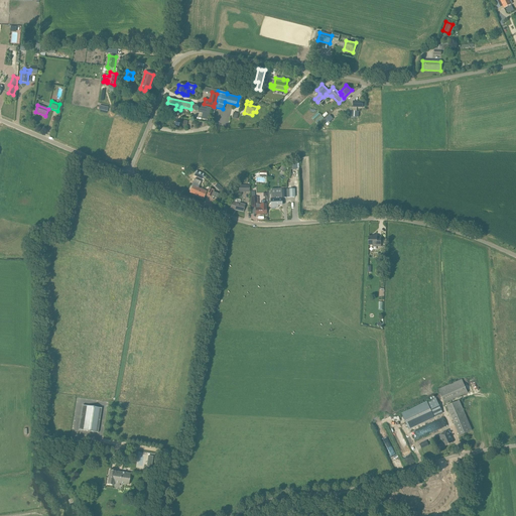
[(200,106),(199,112),(203,113),(202,119),(208,120),(210,108),(200,106)]
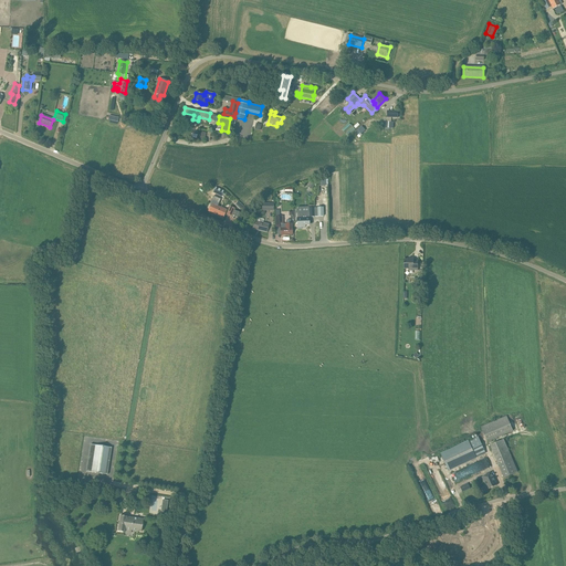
[(365,129),(362,126),(354,133),(357,136),(360,133),(362,134),(365,129)]
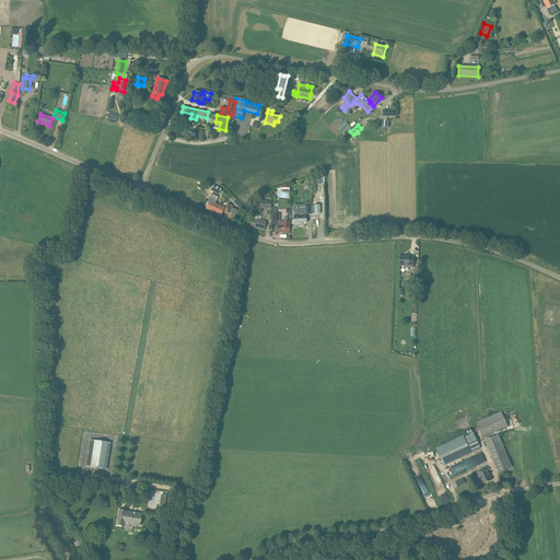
[(341,131),(345,135),(351,128),(349,126),(341,131)]
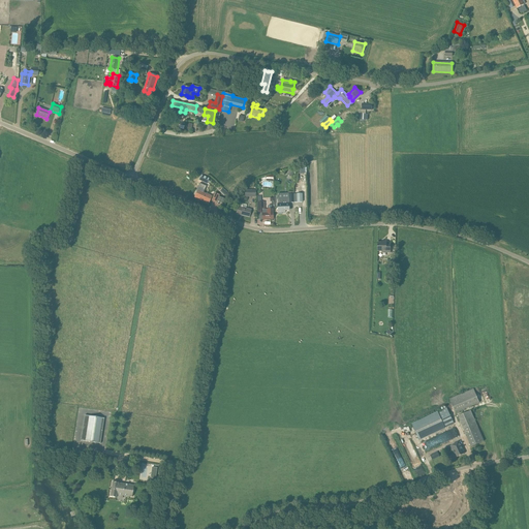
[(214,197),(198,190),(194,197),(209,204),(211,199),(216,201),(219,195),(215,193),(214,197)]
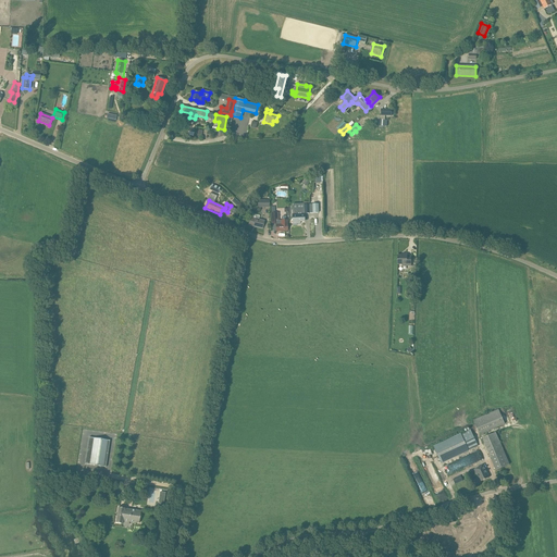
[(319,213),(319,203),(312,203),(312,205),(305,205),(304,205),(304,208),(297,209),(297,210),(292,210),(293,224),(297,224),(297,222),(305,221),(304,213),(319,213)]
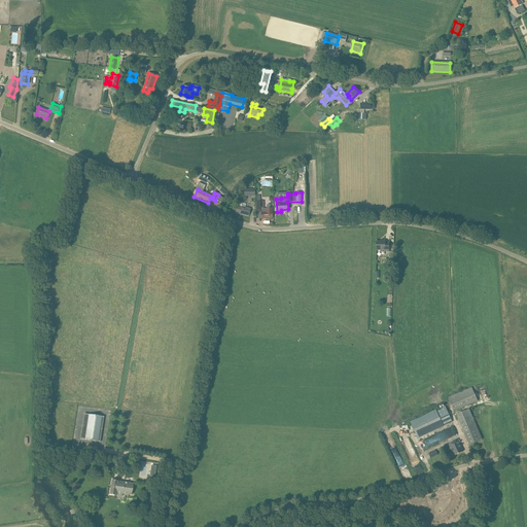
[(261,209),(261,202),(257,202),(257,212),(258,212),(258,213),(261,213),(261,218),(272,218),(272,209),(271,209),(271,206),(270,205),(268,205),(267,206),(267,209),(261,209)]
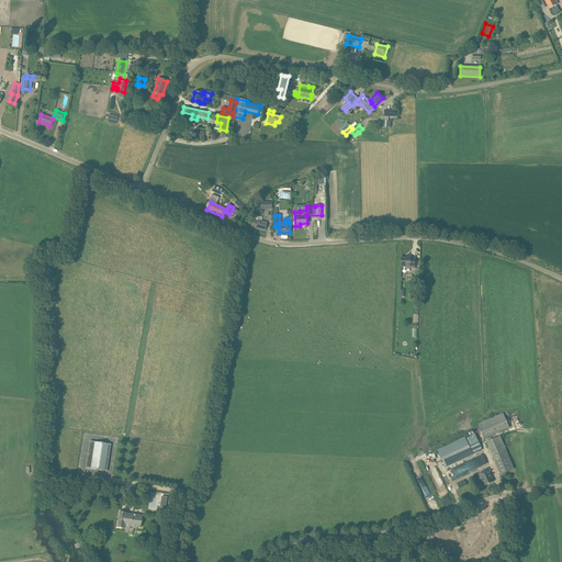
[(267,223),(253,220),(250,227),(265,231),(267,223)]
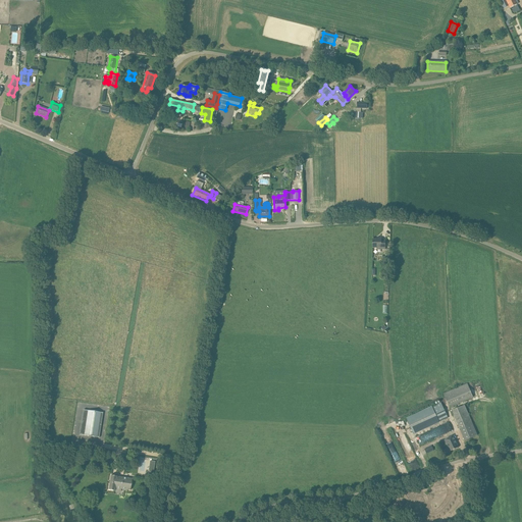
[(381,238),(377,238),(377,240),(373,239),(372,248),(381,248),(381,249),(385,250),(385,241),(381,241),(381,238)]
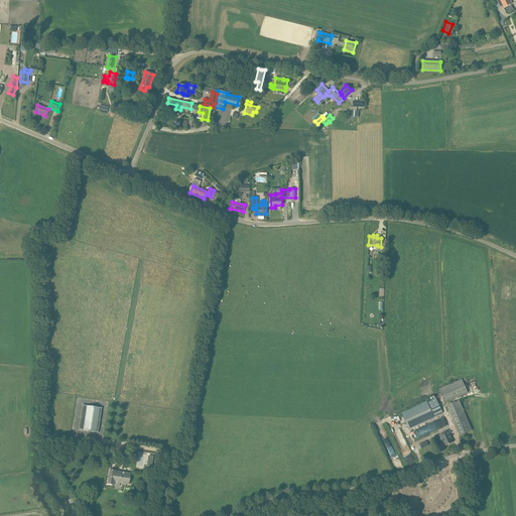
[(468,393),(462,379),(438,389),(444,403),(468,393)]
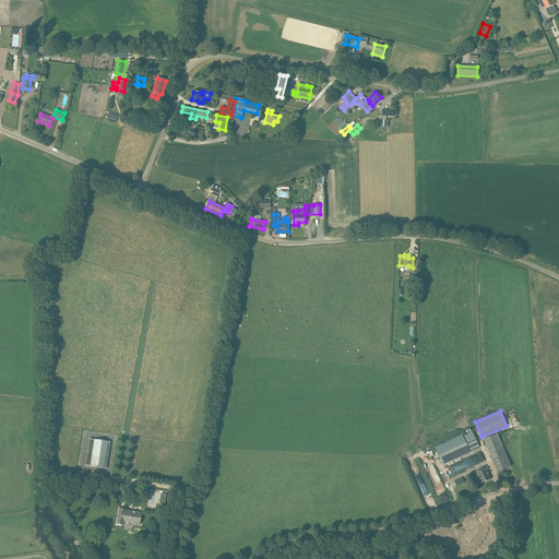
[(479,448),(472,431),(436,449),(442,465),(479,448)]
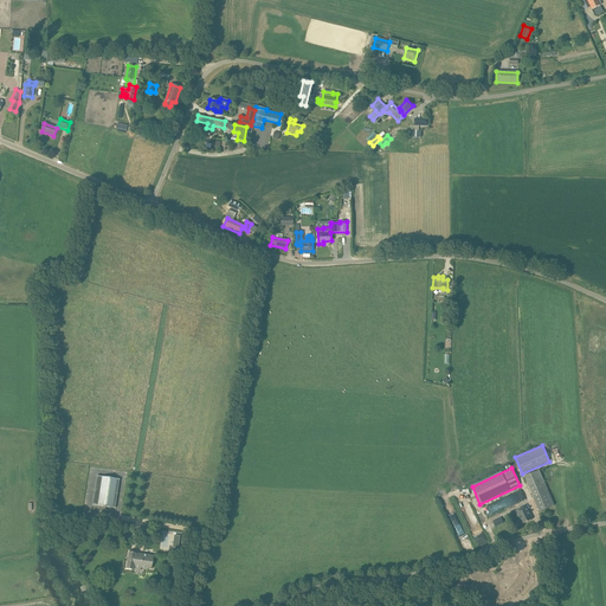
[(524,477),(539,510),(554,504),(540,471),(524,477)]
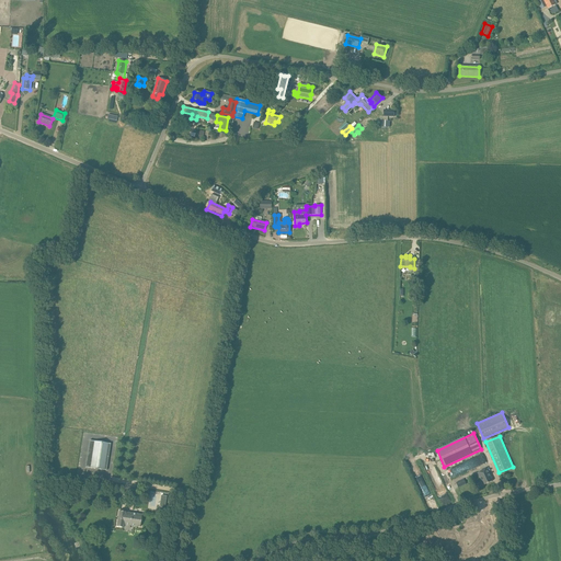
[(90,467),(104,469),(109,444),(94,442),(90,467)]
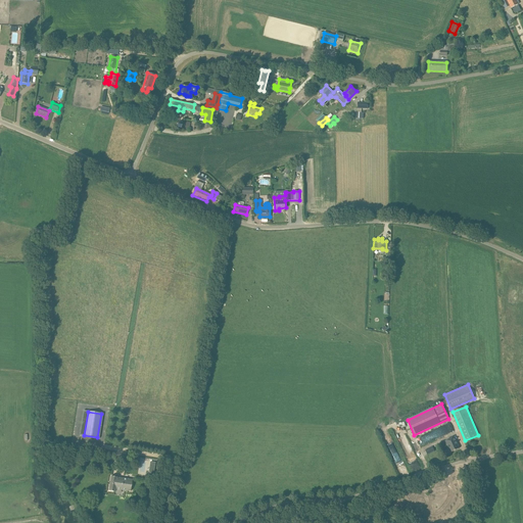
[(425,434),(429,441),(454,431),(449,424),(425,434)]
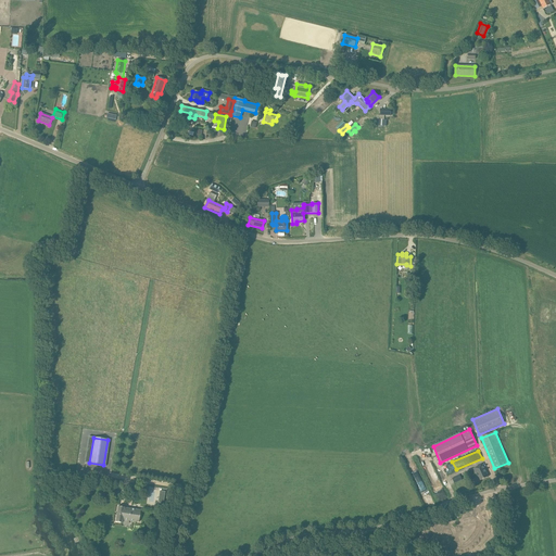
[(421,463),(433,491),(441,488),(441,487),(430,459),(421,463)]
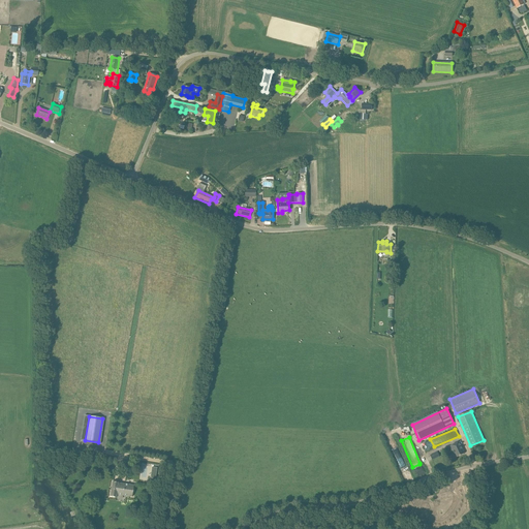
[(394,439),(386,443),(392,453),(399,449),(394,439)]
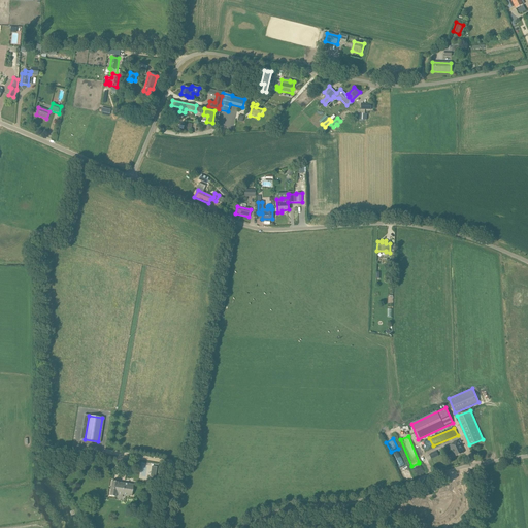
[(451,451),(452,450),(455,457),(463,453),(458,441),(449,446),(451,451)]
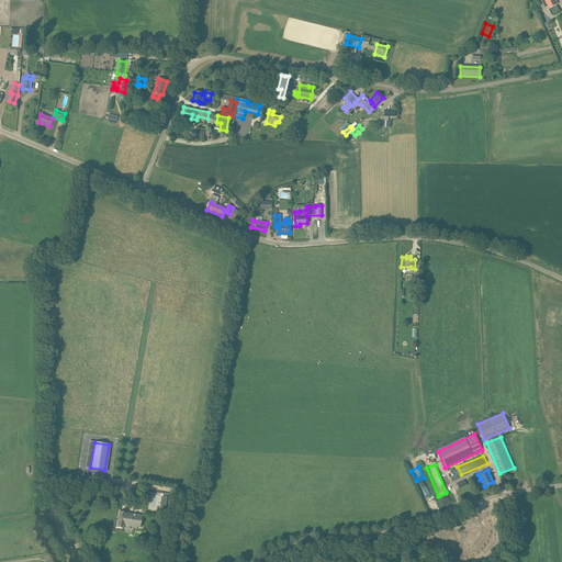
[(464,480),(457,484),(459,489),(468,485),(464,480)]
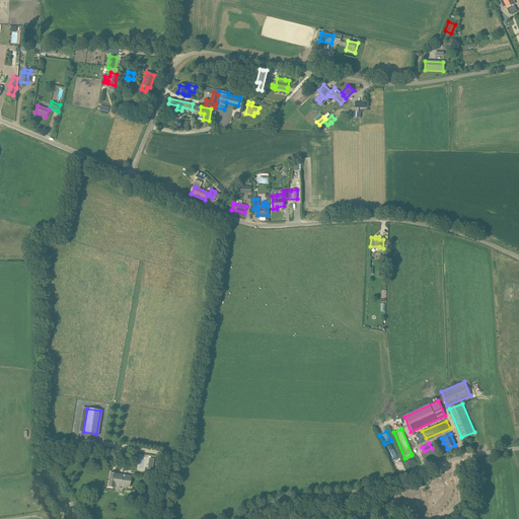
[(132,476),(110,472),(107,488),(114,489),(115,486),(130,488),(132,476)]
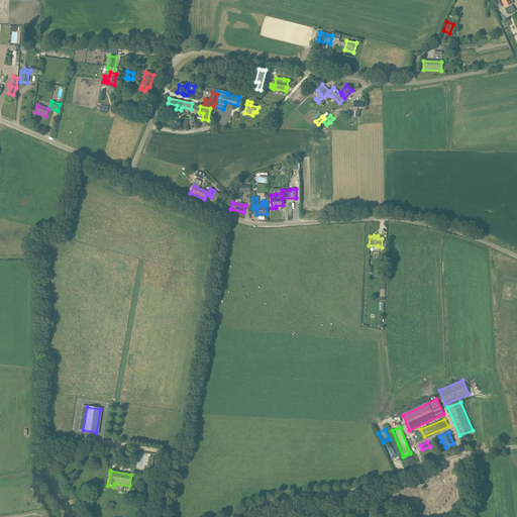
[(443,482),(449,475),(445,471),(439,478),(443,482)]
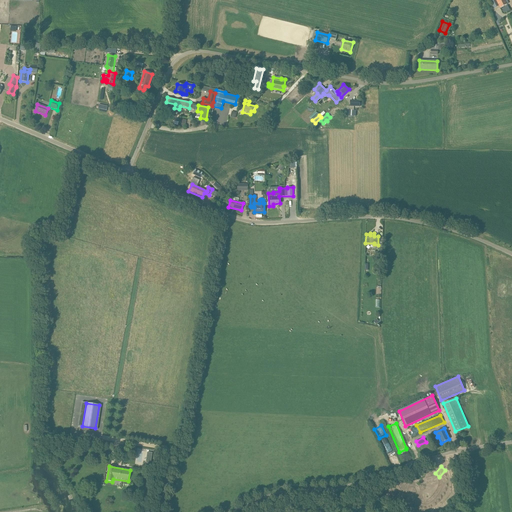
[(410,494),(418,486),(413,481),(405,489),(410,494)]
